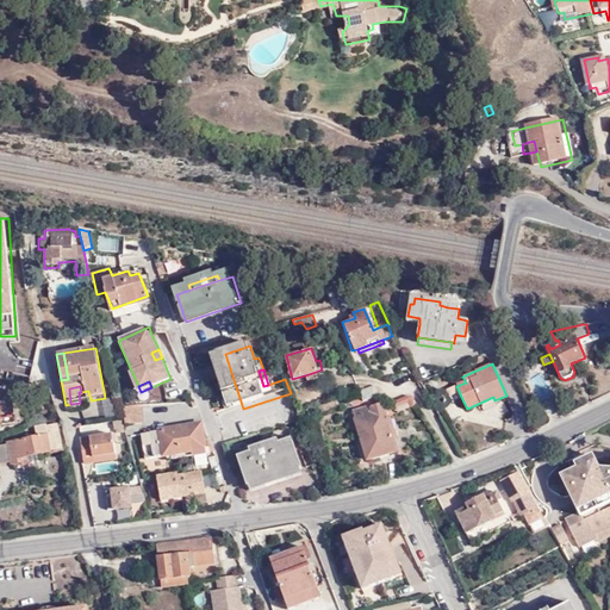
[(373,386),(358,393),(362,403),(379,396),(373,386)]
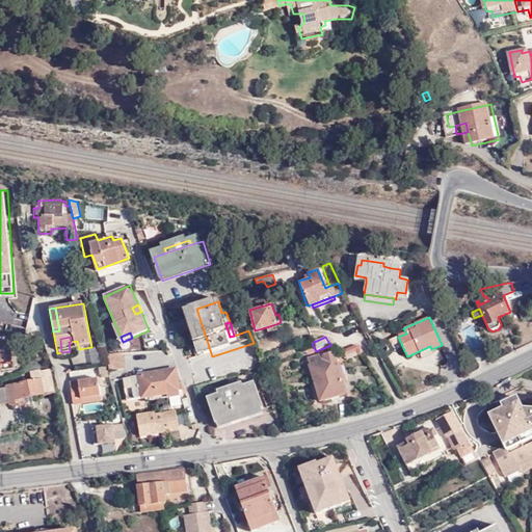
[(395,352),(403,348),(398,337),(391,341),(395,352)]
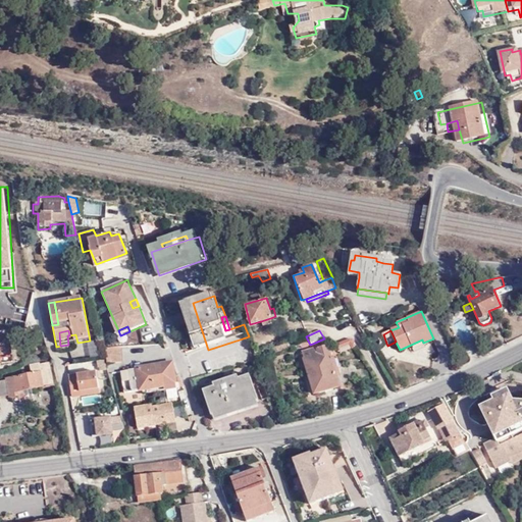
[(75,334),(69,335),(70,344),(77,343),(75,334)]
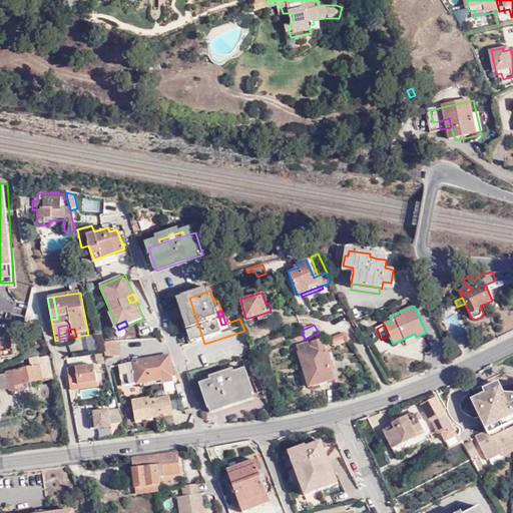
[(0,350),(11,349),(9,330),(0,331),(0,350)]
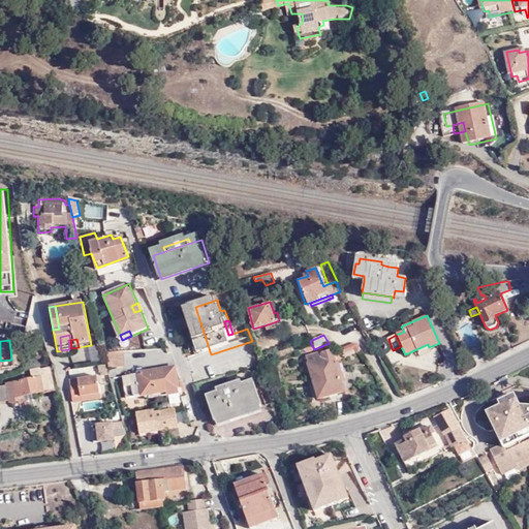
[(428,344),(416,349),(419,356),(431,352),(429,347),(428,344)]
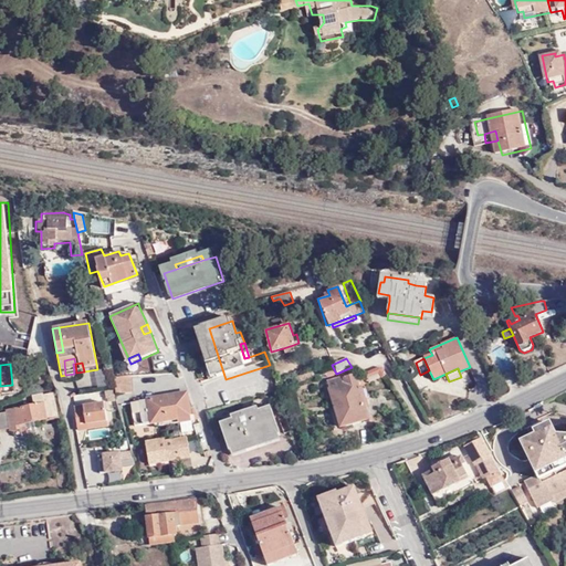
[(513,369),(503,374),(503,375),(509,387),(520,381),(513,369)]
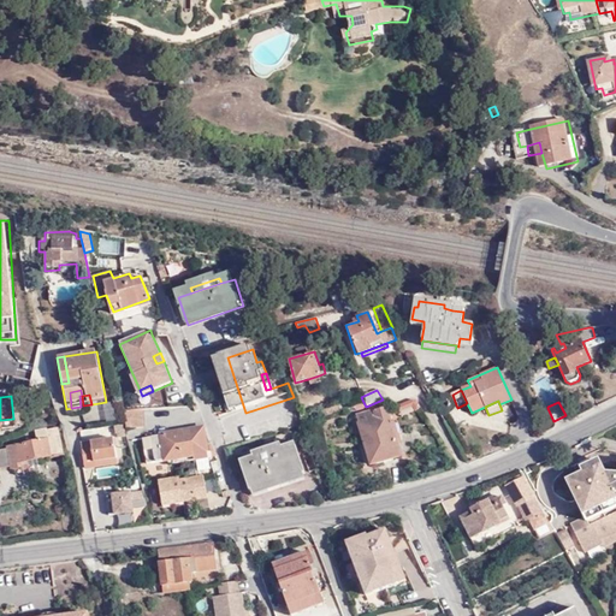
[(342,413),(339,404),(327,409),(330,418),(342,413)]
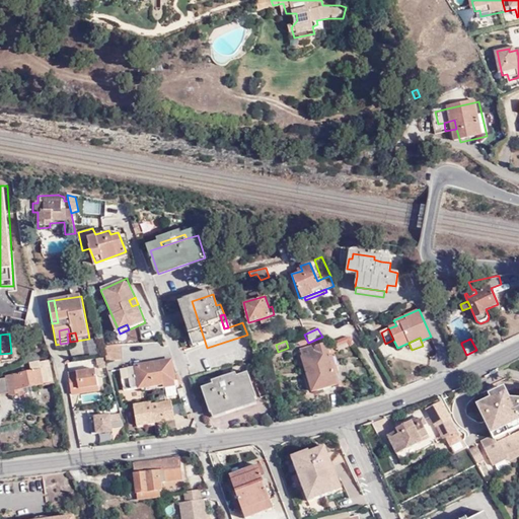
[(122,360),(122,344),(107,344),(106,360),(122,360)]
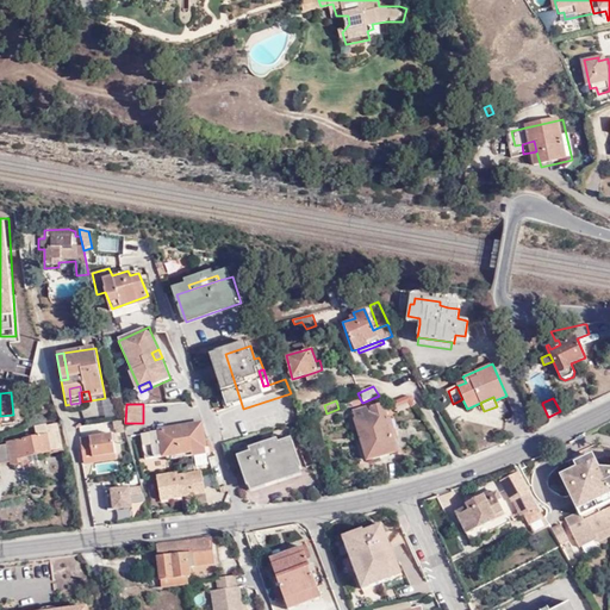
[(383,404),(352,412),(367,461),(398,453),(383,404)]
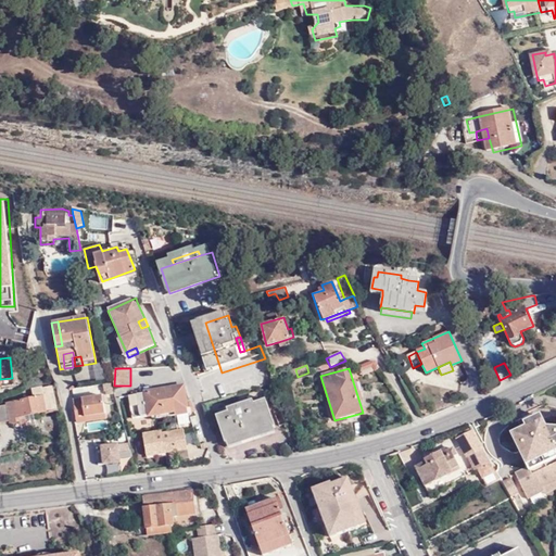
[(295,369),(277,375),(280,382),(298,377),(295,369)]
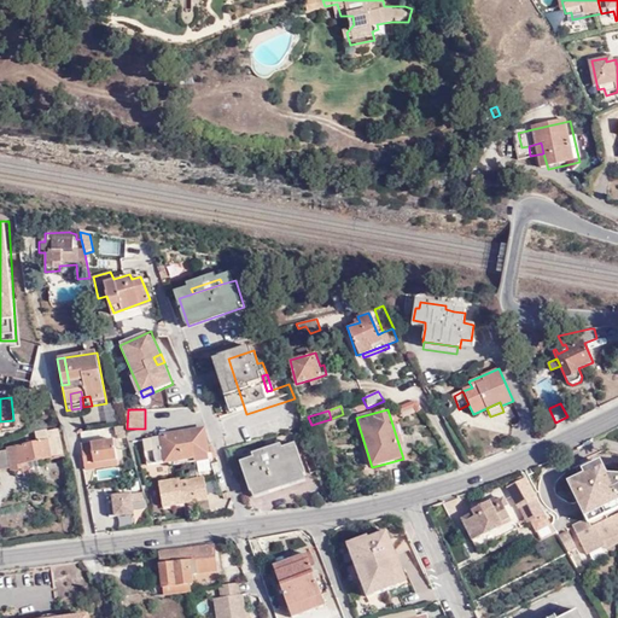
[(158,464),(170,461),(194,458),(194,462),(210,460),(204,431),(175,436),(174,432),(169,433),(169,437),(153,439),(158,464)]
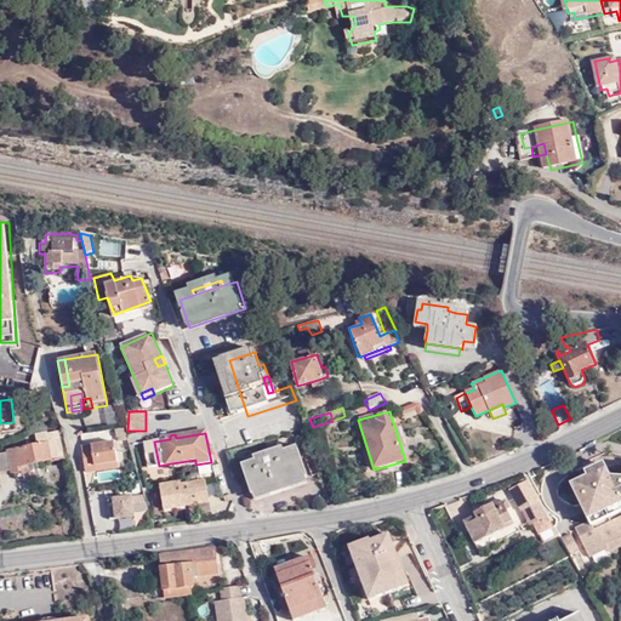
[(61,434),(49,437),(36,439),(38,442),(17,445),(18,449),(9,450),(12,471),(12,473),(23,472),(22,466),(40,461),(52,459),(52,463),(66,461),(61,434)]
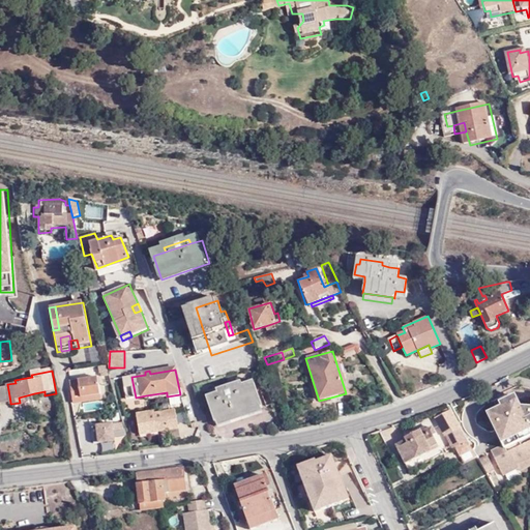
[(74,405),(82,404),(81,400),(100,395),(98,378),(69,382),(74,405)]
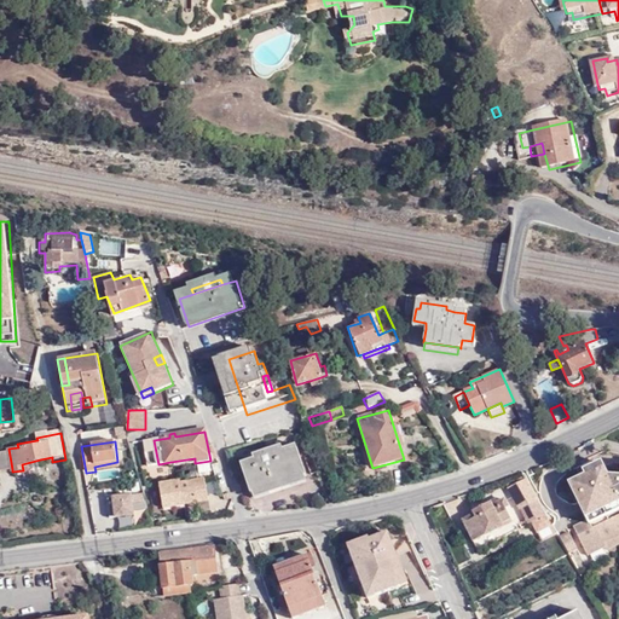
[(0,472),(12,469),(9,449),(0,450),(0,472)]
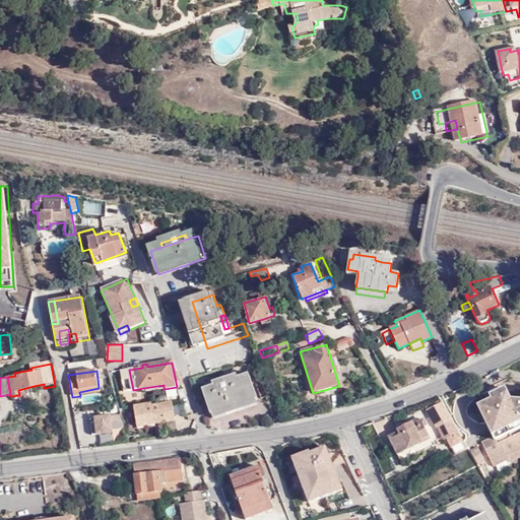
[(219,390),(207,394),(215,417),(261,401),(254,378),(243,382),(242,379),(217,387),(219,390)]
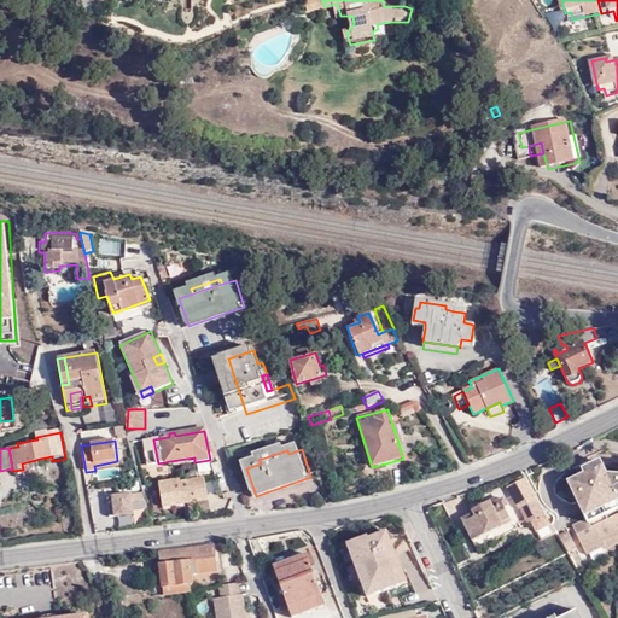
[(170,461),(172,467),(194,462),(194,458),(170,461)]
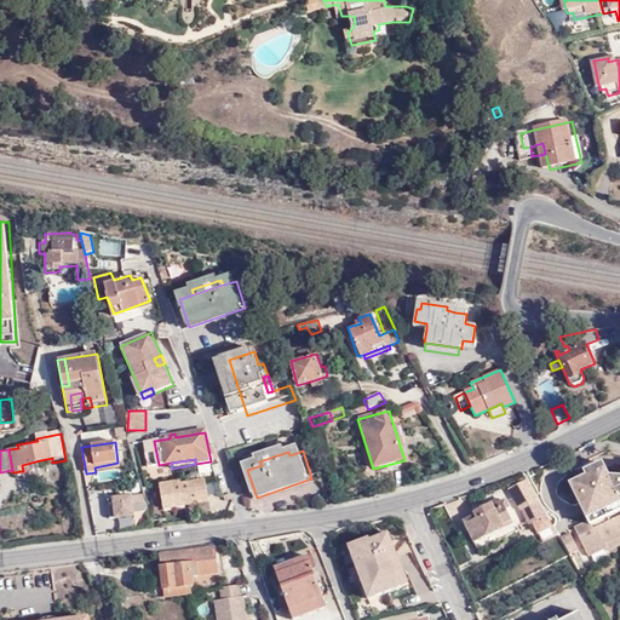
[(619,477),(606,477),(601,464),(584,472),(586,477),(569,484),(587,522),(574,528),(587,557),(607,549),(604,546),(619,539),(619,477)]
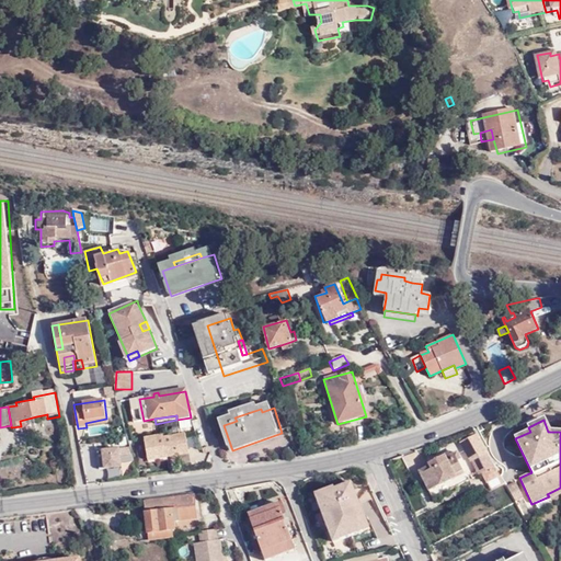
[(148,458),(191,455),(189,431),(146,434),(148,458)]
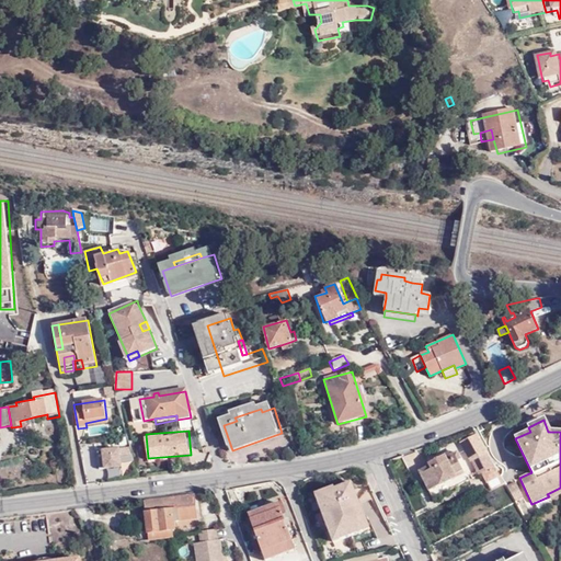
[(473,462),(487,456),(476,436),(471,438),(469,436),(466,437),(468,441),(459,445),(470,465),(473,462)]
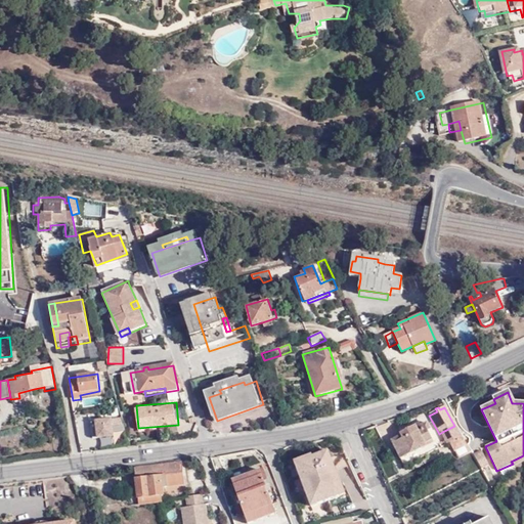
[(93,418),(94,436),(116,434),(115,416),(93,418)]
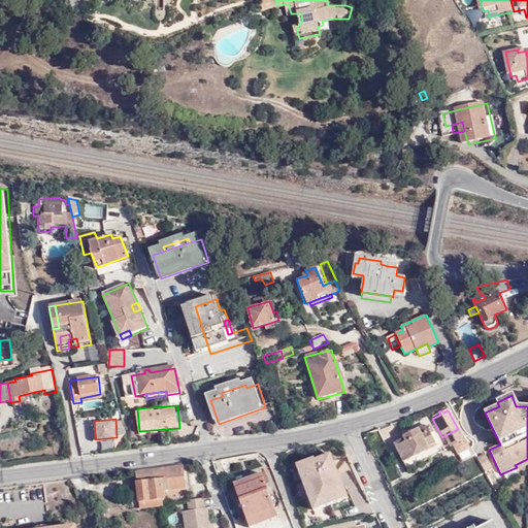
[(125,432),(123,419),(114,420),(117,433),(125,432)]
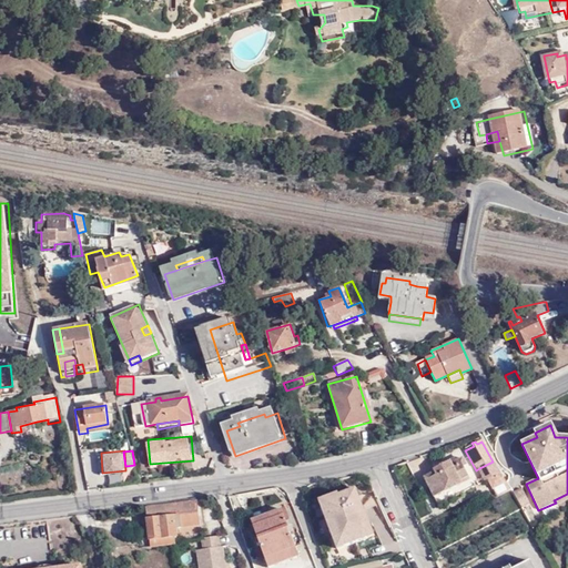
[(440,469),(423,478),(434,500),(447,494),(446,492),(457,487),(456,485),(467,478),(460,464),(443,473),(440,469)]
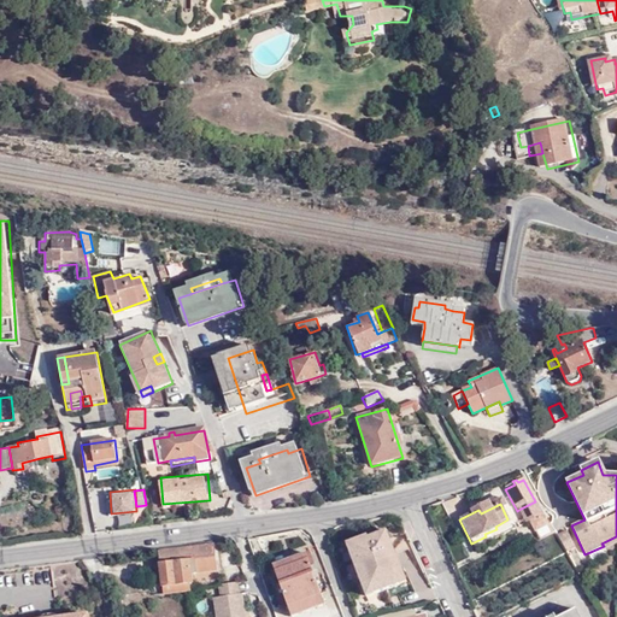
[(547,528),(551,535),(552,536),(554,535),(544,516),(532,523),(538,533),(547,528)]
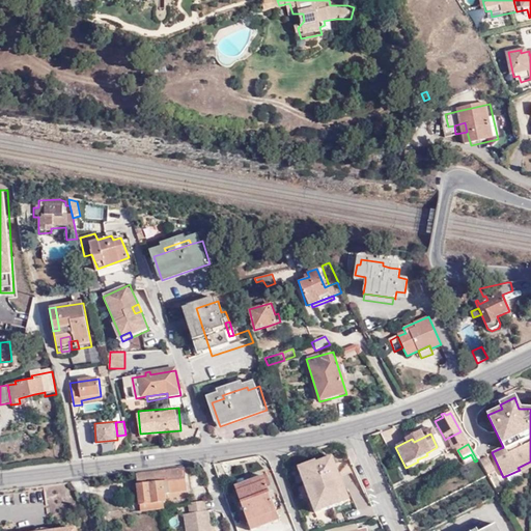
[(463,458),(466,466),(474,460),(471,454),(463,458)]
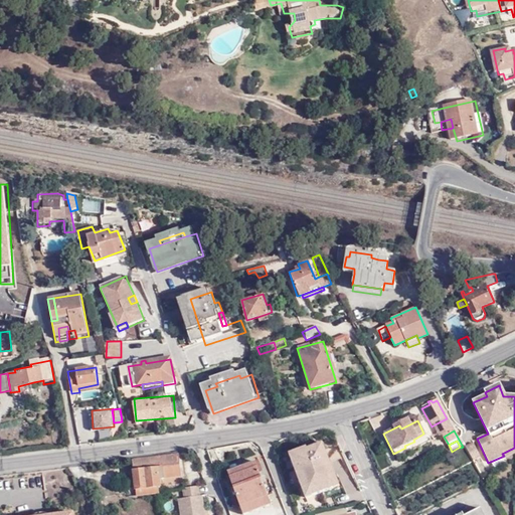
[(305,448),(289,455),(306,499),(338,486),(321,444),(305,450),(305,448)]
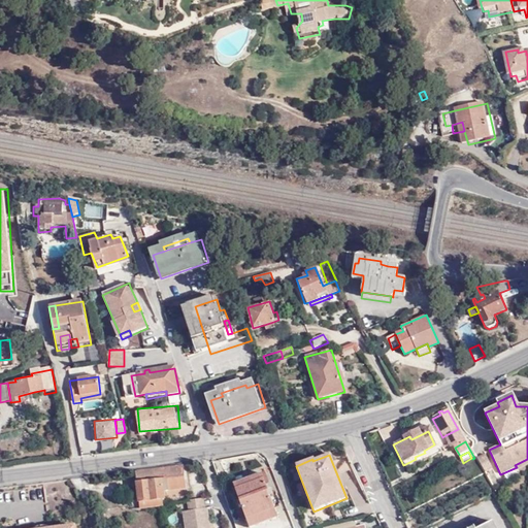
[(486,456),(479,460),(486,474),(493,470),(486,456)]
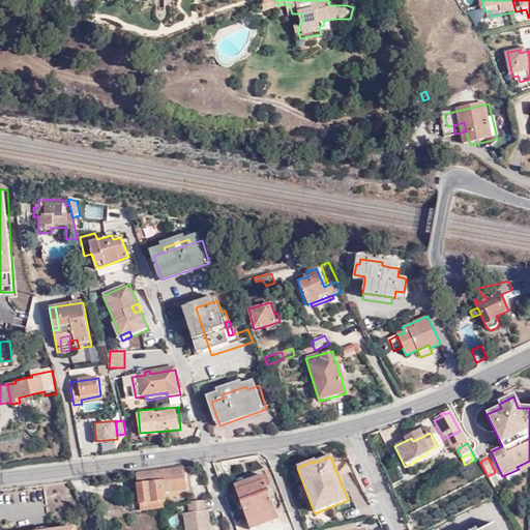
[(529,466),(529,461),(517,467),(519,469),(520,471),(529,466)]
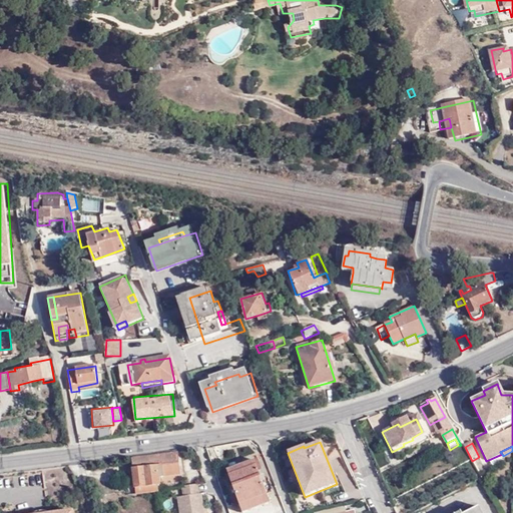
[(177,453),(131,458),(136,494),(160,492),(159,477),(170,476),(171,483),(181,482),(177,453)]
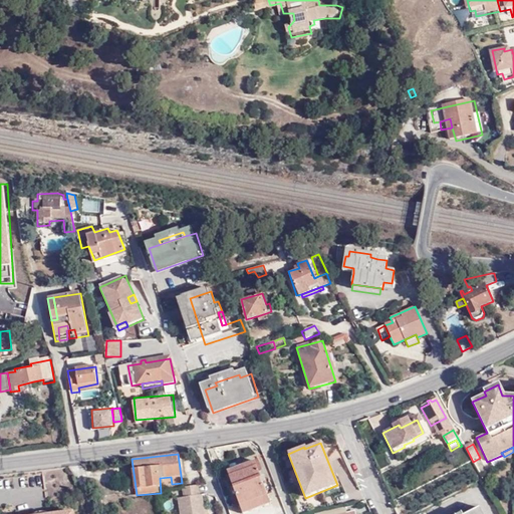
[(256,461),(228,470),(230,476),(258,467),(256,461)]
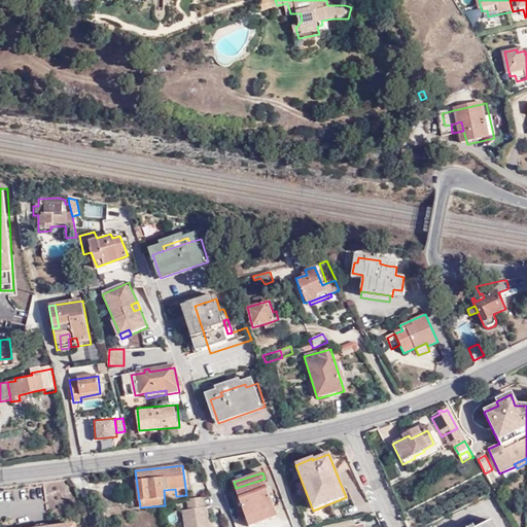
[(249,526),(254,526),(279,519),(265,479),(236,488),(249,526)]
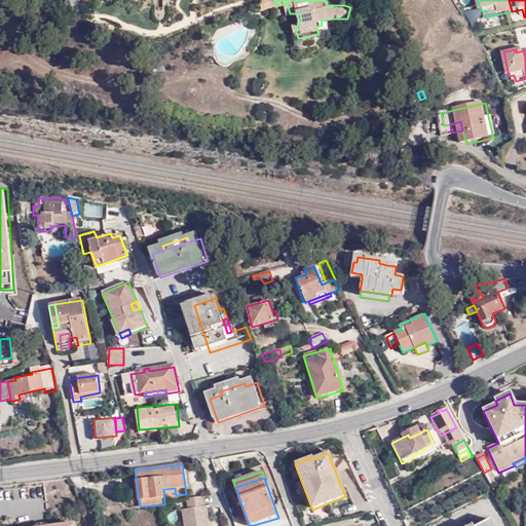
[(181,511),(182,525),(212,525),(212,522),(209,523),(207,506),(202,506),(201,496),(185,498),(186,510),(181,511)]
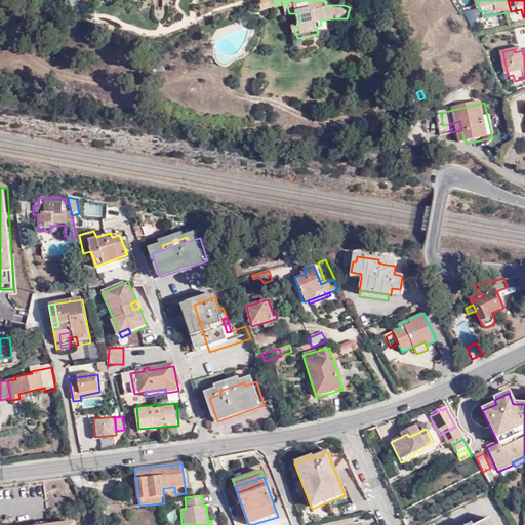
[(363,524),(361,516),(335,522),(335,524),(363,524)]
